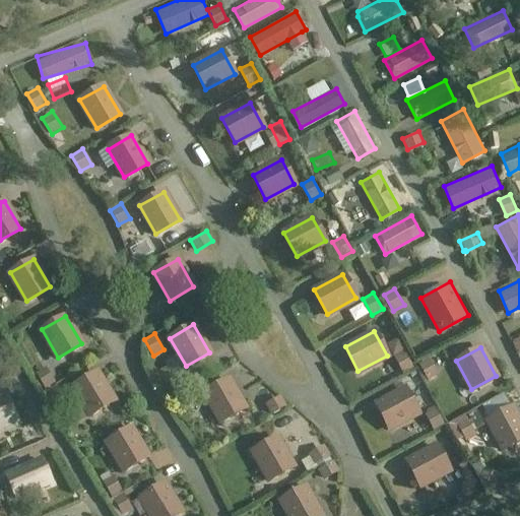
[(413,367),(405,349),(394,356),(402,372),(413,367)]
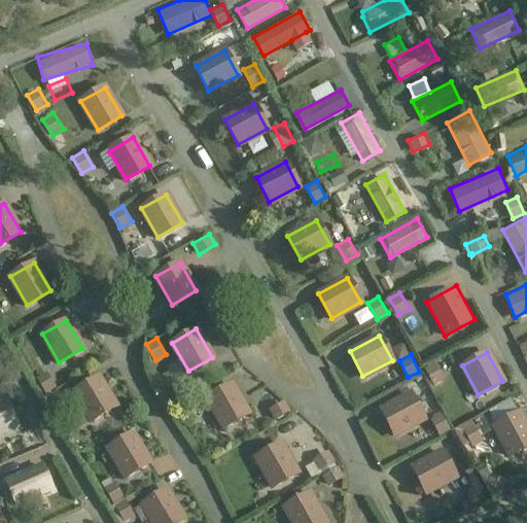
[(445,378),(435,361),(425,368),(434,384),(445,378)]
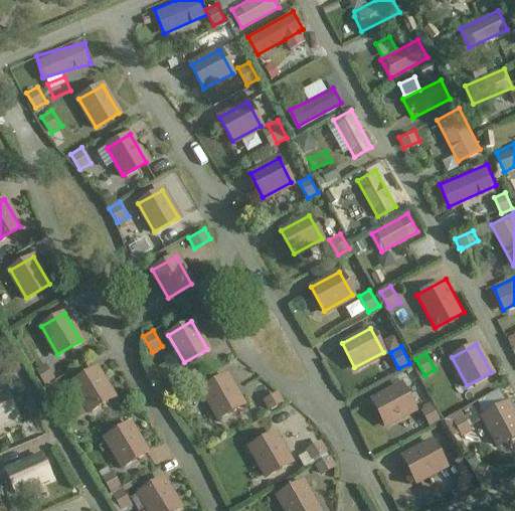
[(55,377),(46,361),(35,368),(44,383),(55,377)]
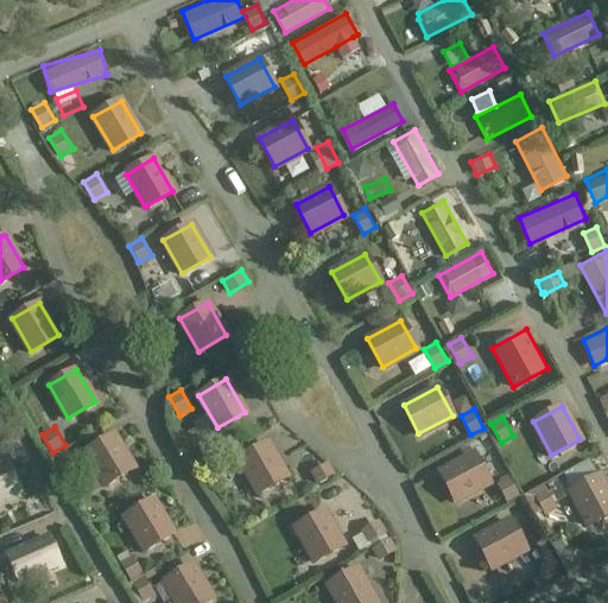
[(106,483),(133,467),(113,435),(86,451),(106,483)]
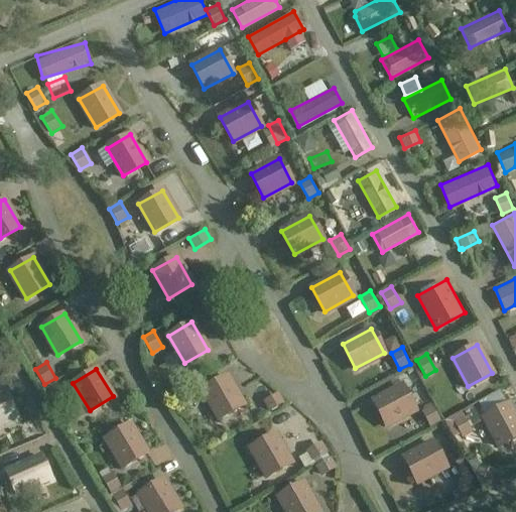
[(409,373),(418,404),(427,401),(418,370),(409,373)]
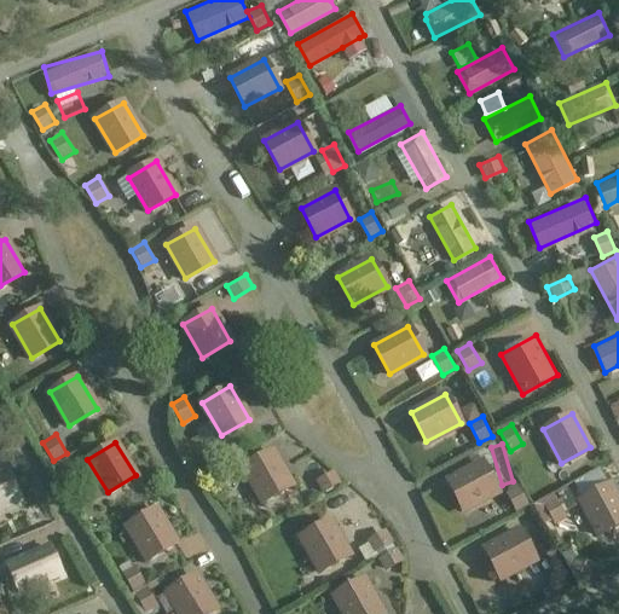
[(262,500),(290,485),(272,451),(243,467),(262,500)]
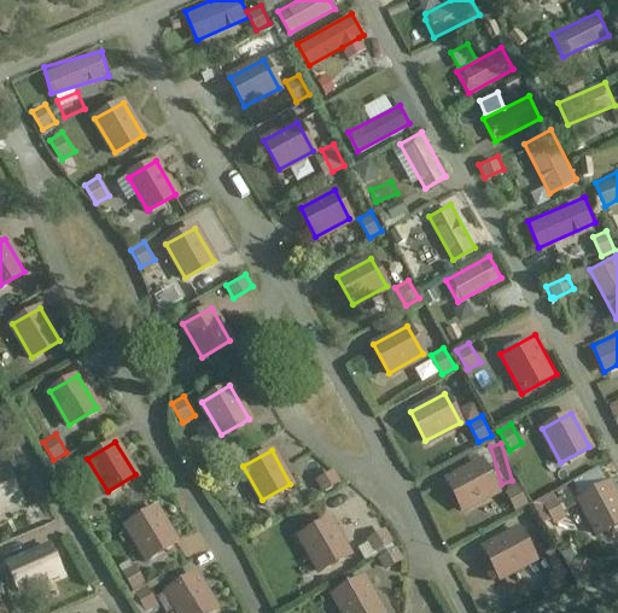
[(79,474),(66,455),(50,465),(65,490),(69,486),(66,482),(79,474)]
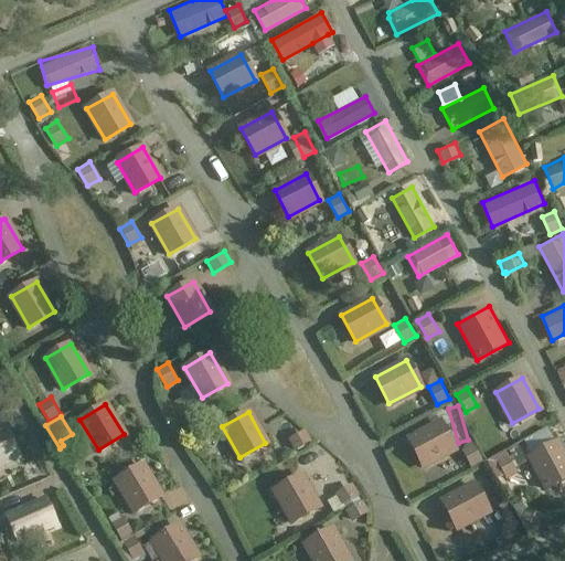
[(423,465),(454,448),(439,422),(408,438),(423,465)]
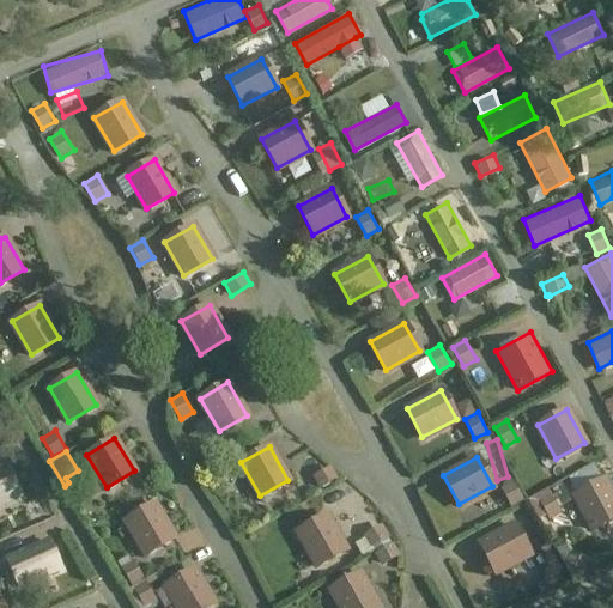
[(332,463),(311,474),(319,487),(339,476),(332,463)]
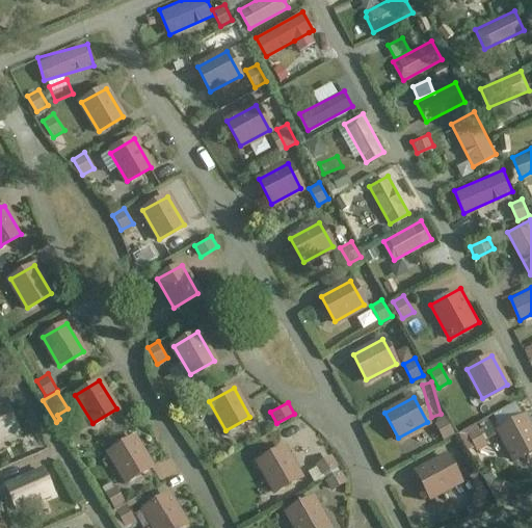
[(0,436),(18,428),(6,404),(0,407),(0,436)]
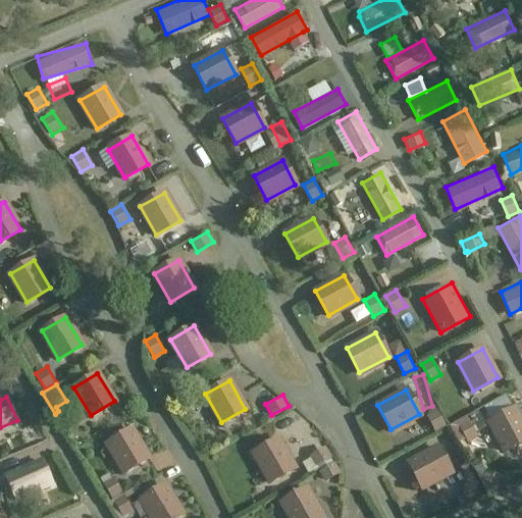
[(426,414),(434,430),(447,424),(435,405),(428,409),(429,412),(426,414)]
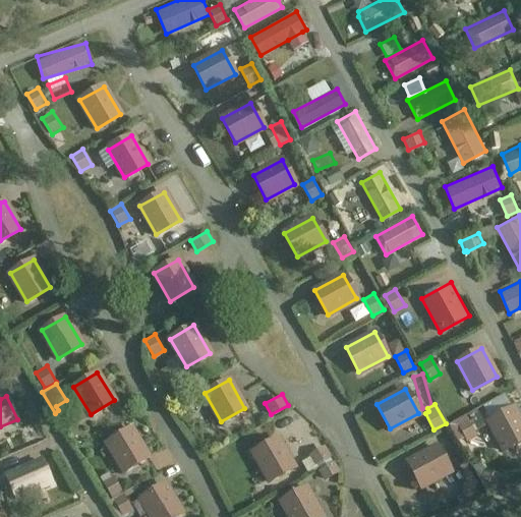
[(504,449),(520,439),(520,423),(512,407),(488,420),(504,449)]
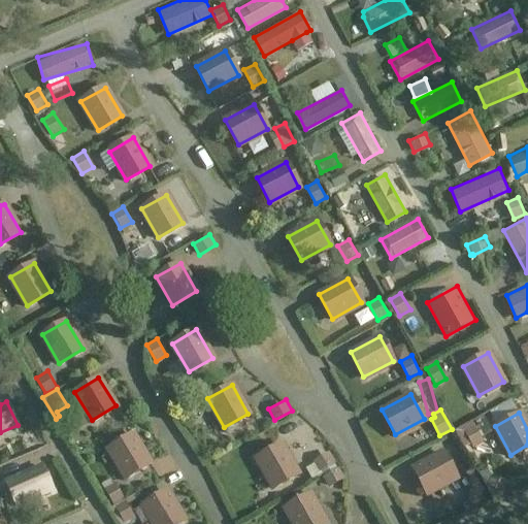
[(126,477),(150,462),(132,434),(108,448),(126,477)]
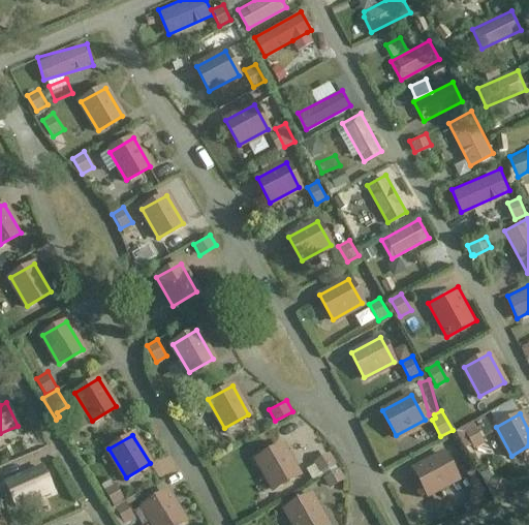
[(480,436),(469,442),(476,455),(488,448),(480,436)]
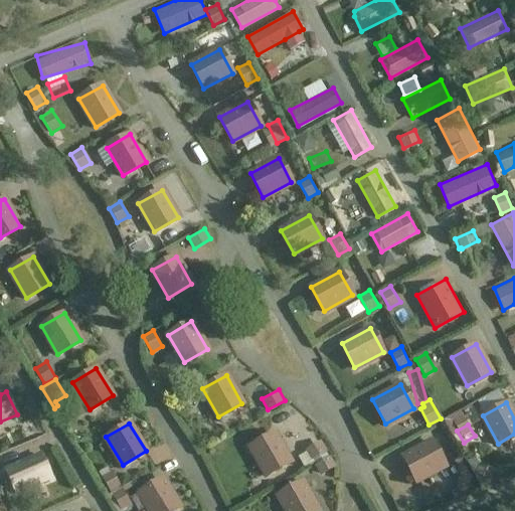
[(266,474),(290,461),(274,434),(250,447),(266,474)]
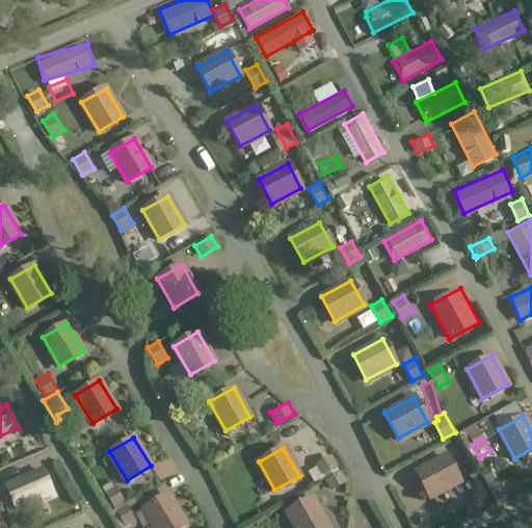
[(331,453),(315,463),(321,474),(339,465),(331,453)]
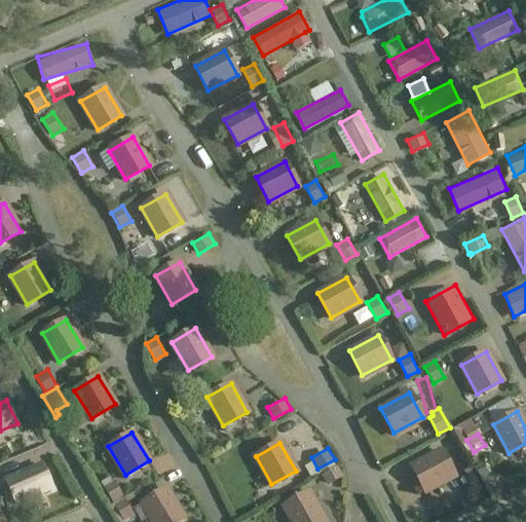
[(424,490),(453,475),(441,450),(412,465),(424,490)]
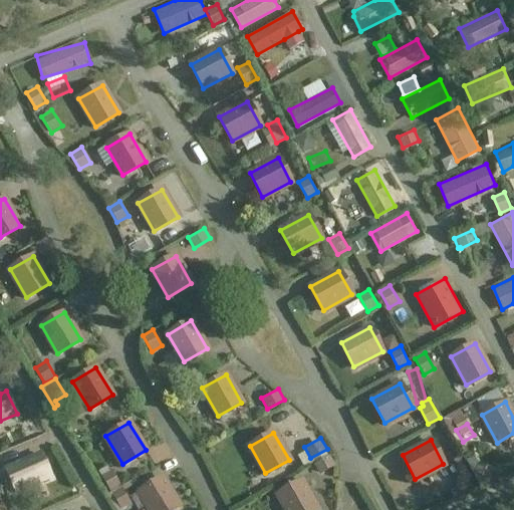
[(15,491),(51,475),(41,452),(5,468),(15,491)]
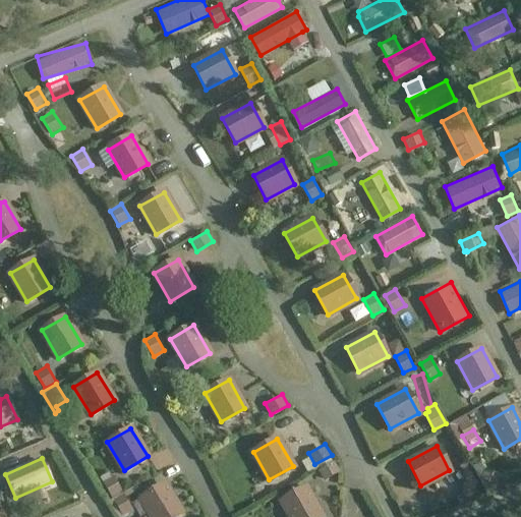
[(484,458),(478,470),(497,478),(502,466),(484,458)]
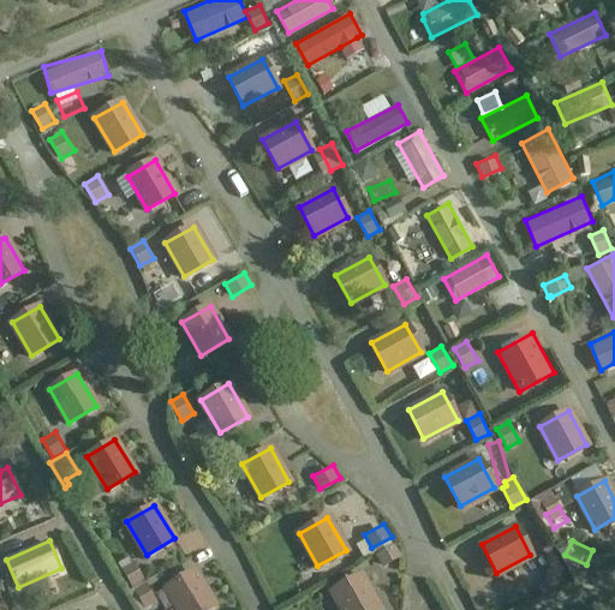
[(396,543),(376,552),(382,566),(402,555),(396,543)]
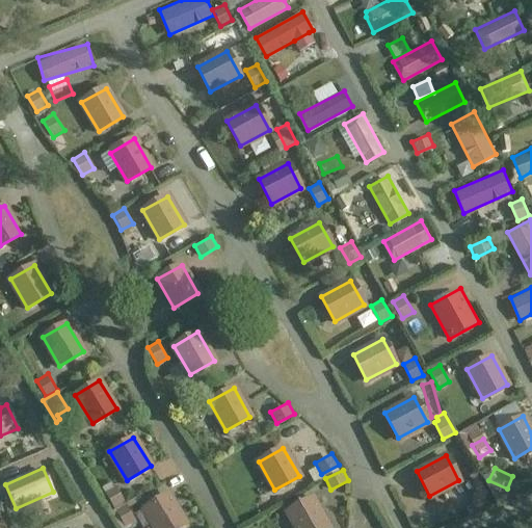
[(481,500),(485,482),(474,479),(470,497),(481,500)]
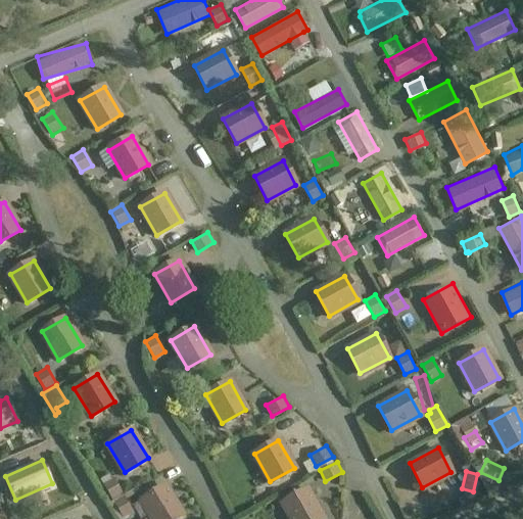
[(101,479),(112,499),(123,493),(112,473),(101,479)]
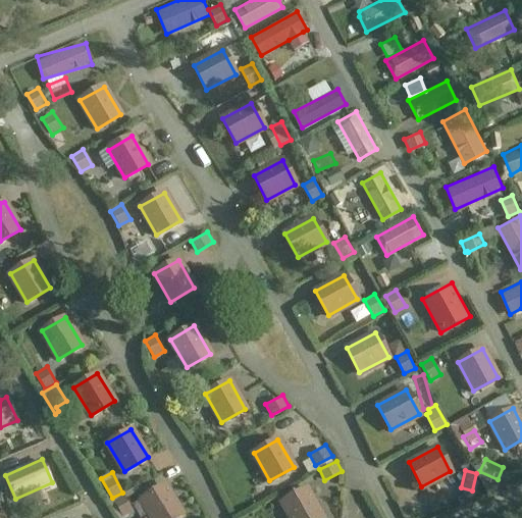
[(252,481),(259,499),(270,494),(264,476),(252,481)]
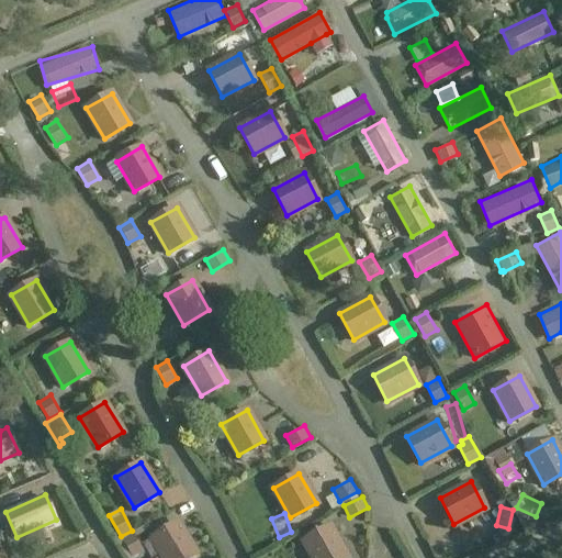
[(164,557),(184,557),(195,553),(177,522),(152,537),(164,557)]
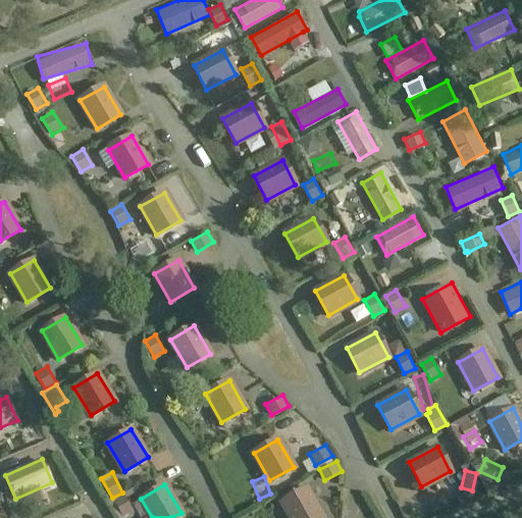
[(135,486),(109,501),(117,516),(121,513),(123,516),(134,510),(126,497),(138,490),(135,486)]
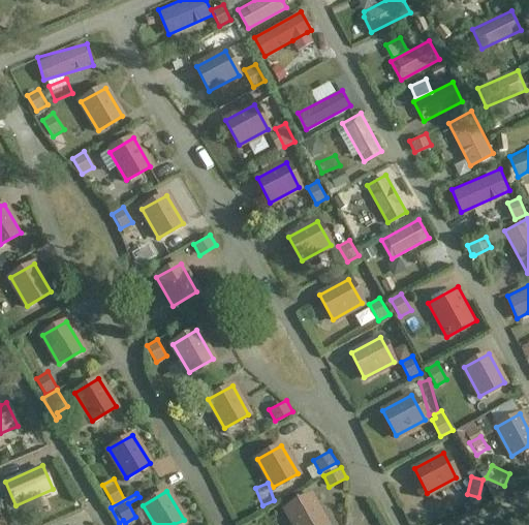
[(294,524),(322,524),(325,524),(310,495),(285,508),(294,524)]
